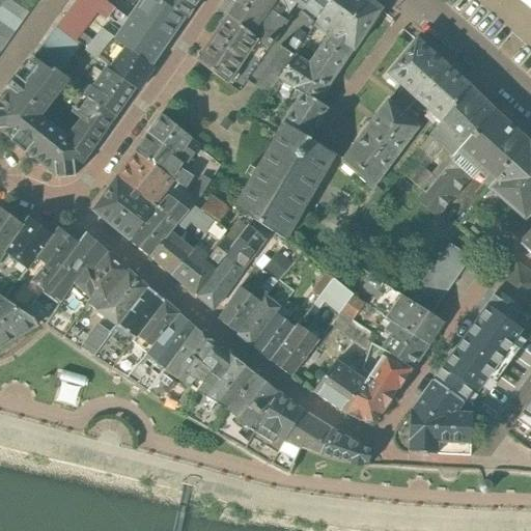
[(28,12),(10,0),(6,0),(1,7),(22,22),(28,12)]
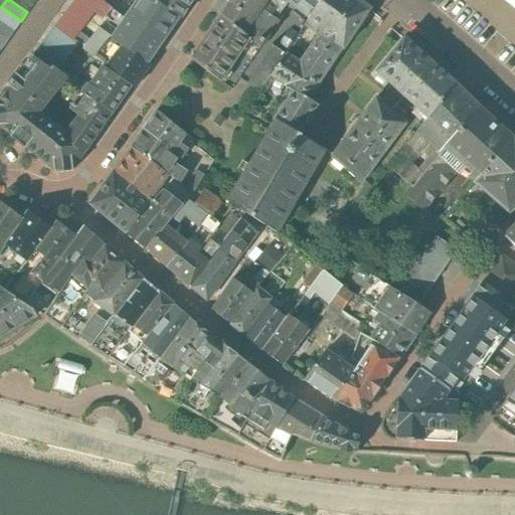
[(34,3),(30,0),(10,0),(27,12),(34,3)]
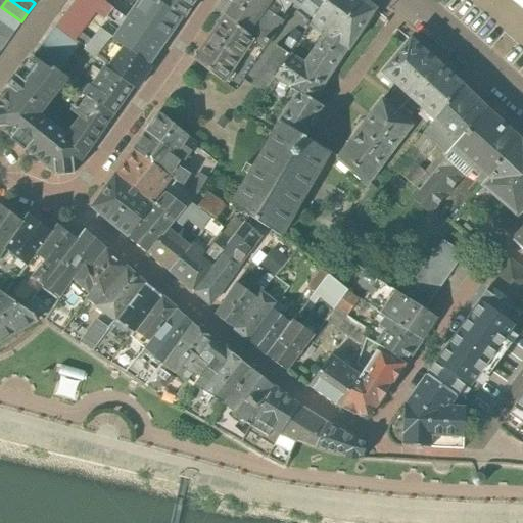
[(77,0),(56,28),(74,41),(81,33),(91,19),(96,12),(104,2),(105,0),(77,0)]
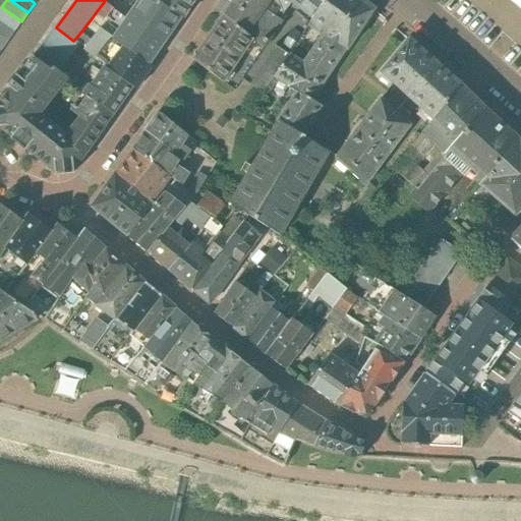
[(121,26),(113,39),(124,47),(149,64),(181,16),(163,4),(157,0),(139,0),(127,18),(121,26)]
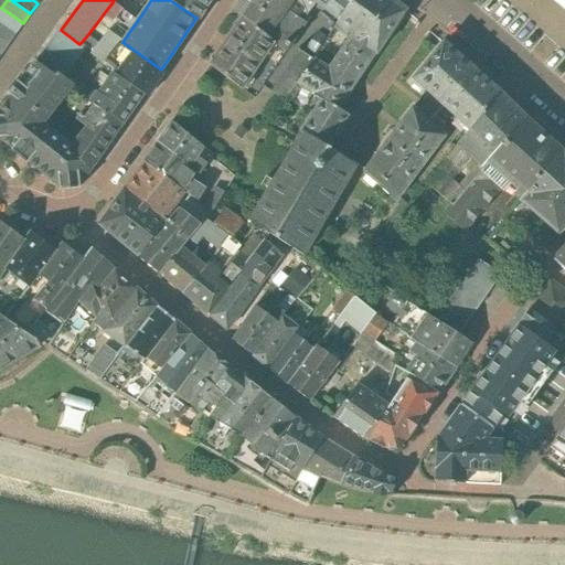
[(180,0),(177,4),(196,18),(199,20),(211,0),(180,0)]
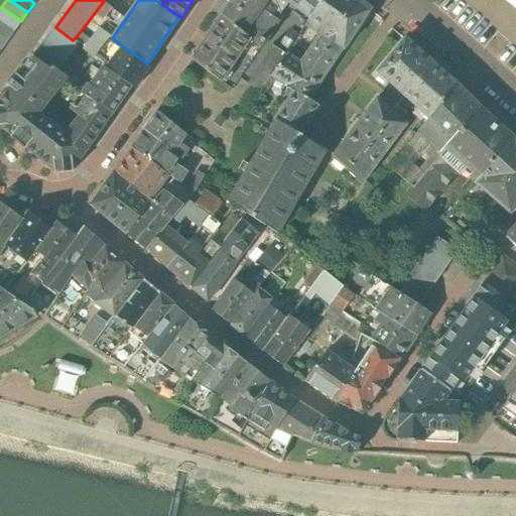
[(231,0),(222,15),(251,38),(261,46),(266,40),(267,41),(284,17),(275,11),(278,8),(270,0),(231,0)]
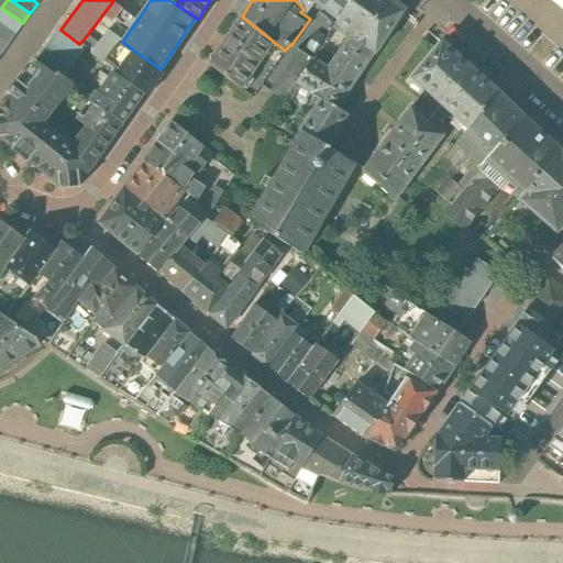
[(351,0),(310,0),(338,20),(351,0)]
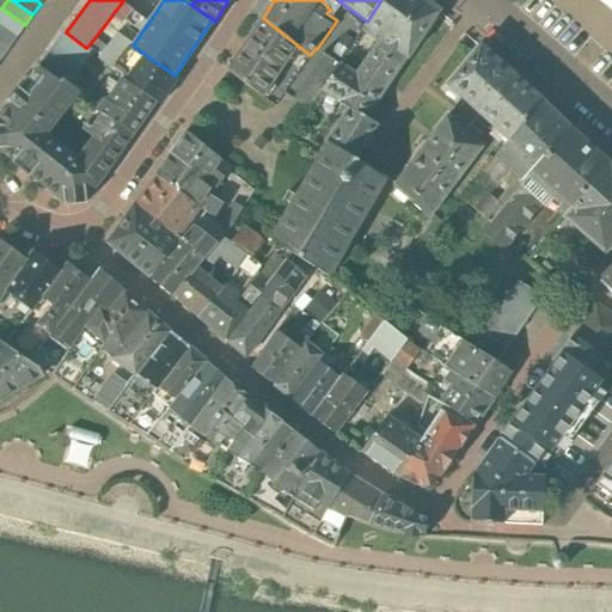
[(440,11),(426,0),(381,0),(367,22),(363,28),(380,38),(407,55),(409,56),(440,11)]
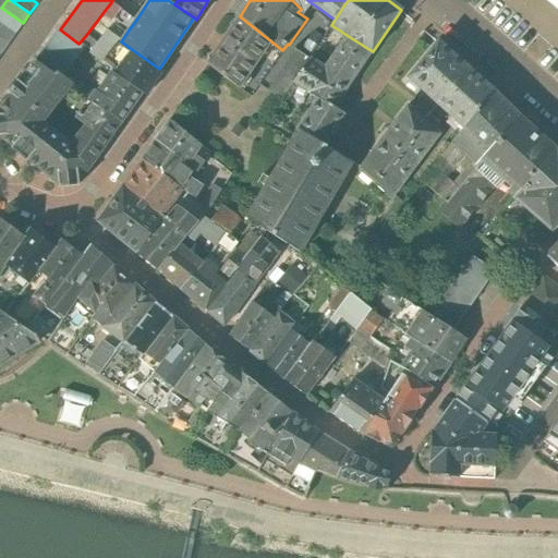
[(136,20),(111,2),(102,13),(113,21),(116,19),(130,28),(136,20)]
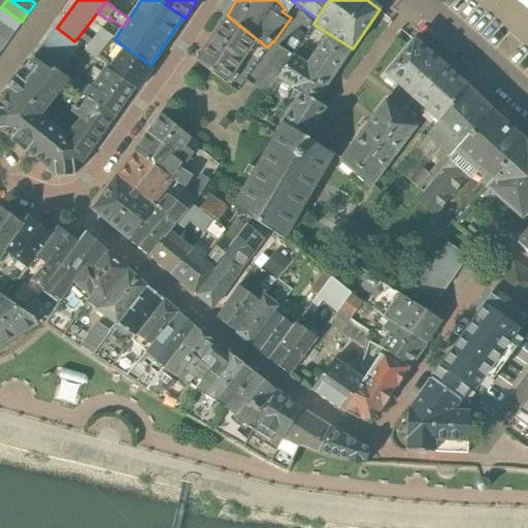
[(22,22),(1,7),(0,9),(0,21),(14,32),(22,22)]
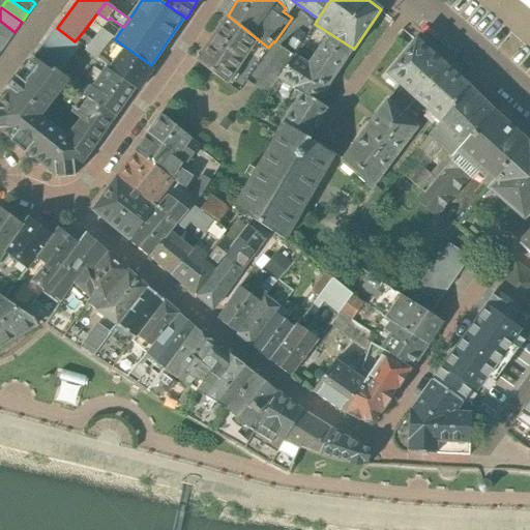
[(258,39),(228,16),(197,61),(228,84),(258,39)]
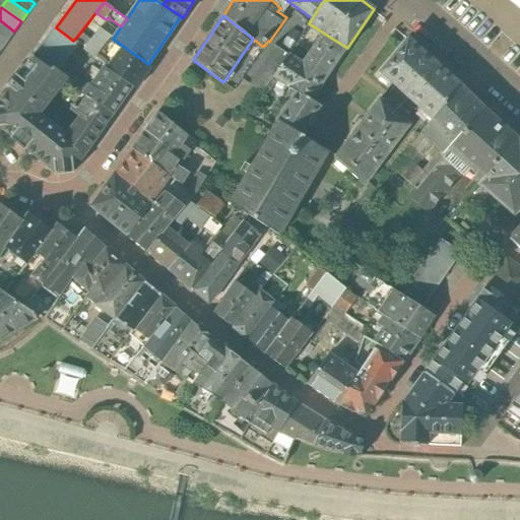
[(101,28),(90,19),(80,33),(89,41),(90,42),(101,28)]
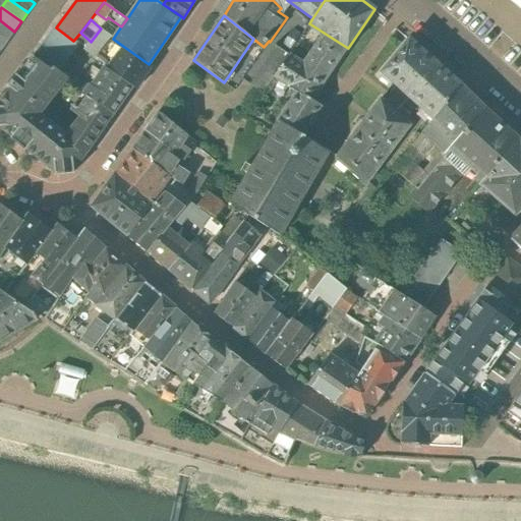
[(14,32),(0,20),(0,35),(8,41),(14,32)]
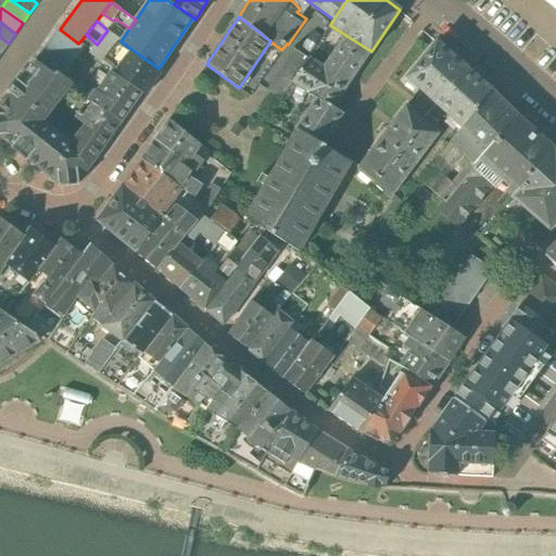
[(83,47),(78,43),(60,29),(34,60),(55,75),(58,72),(63,76),(72,67),(85,49),(83,48),(83,47)]
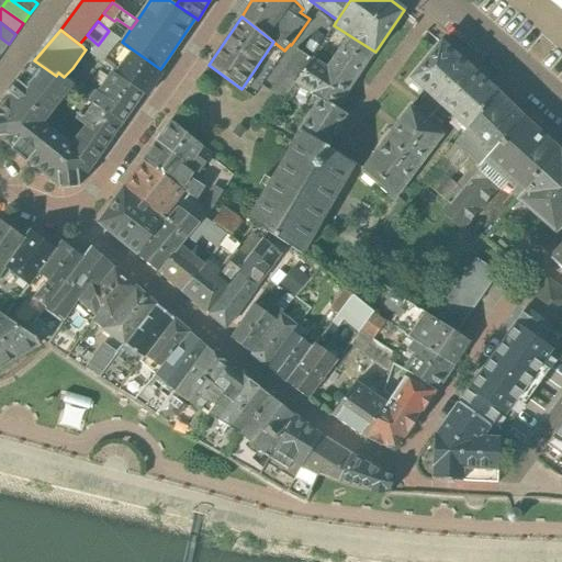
[(109,31),(98,45),(97,44),(89,53),(101,63),(120,38),(114,34),(113,34),(109,31)]
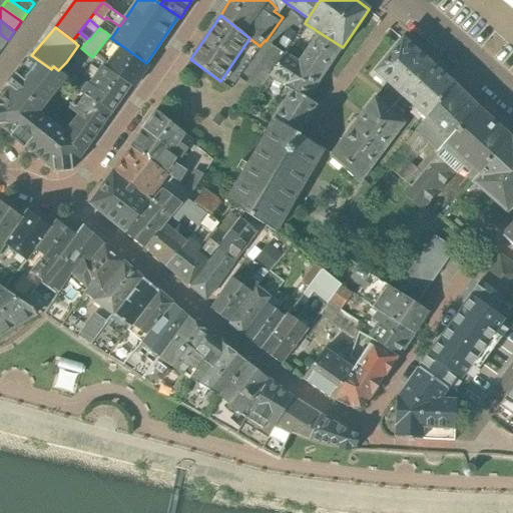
[(319,32),(300,63),(284,53),(270,76),(293,90),(293,89),(308,98),(341,46),(319,32)]
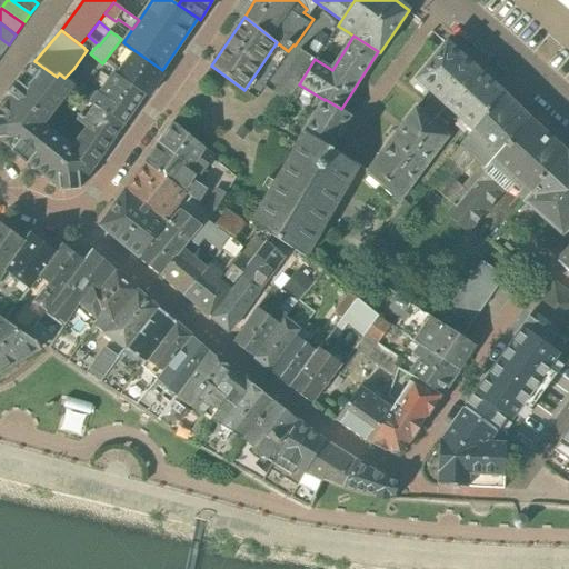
[(503,93),(447,42),(416,79),(473,130),(503,93)]
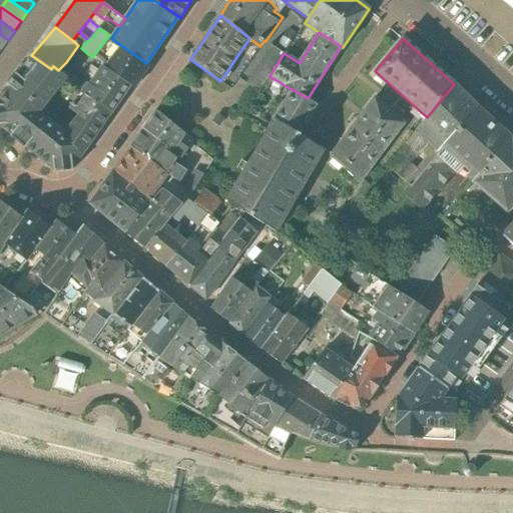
[(146,63),(122,46),(106,68),(131,85),(146,63)]
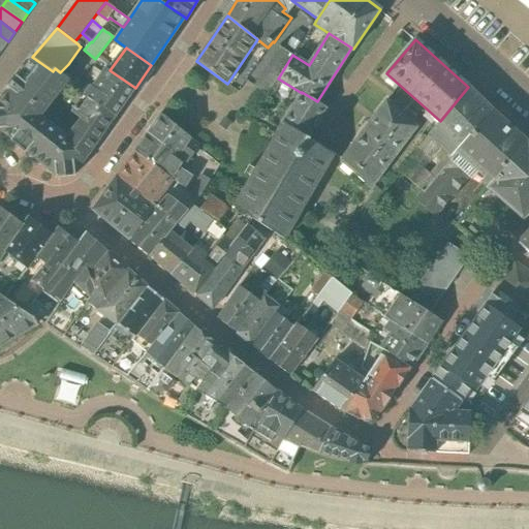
[(280,48),(255,87),(268,95),(278,79),(292,55),(280,48)]
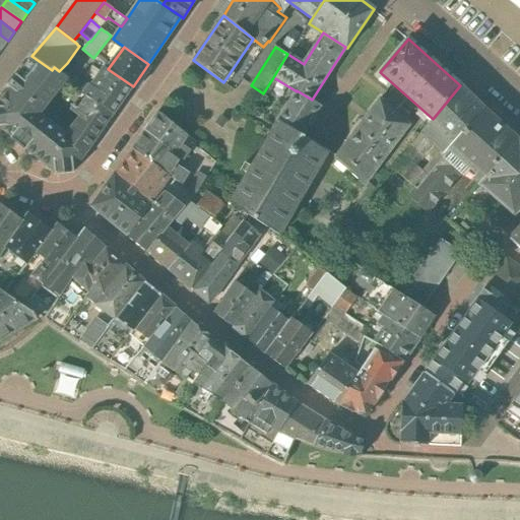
[(52,70),(31,56),(16,75),(7,85),(10,87),(0,101),(0,129),(25,150),(26,149),(25,148),(48,121),(40,114),(68,78),(59,71),(54,67),(52,70)]
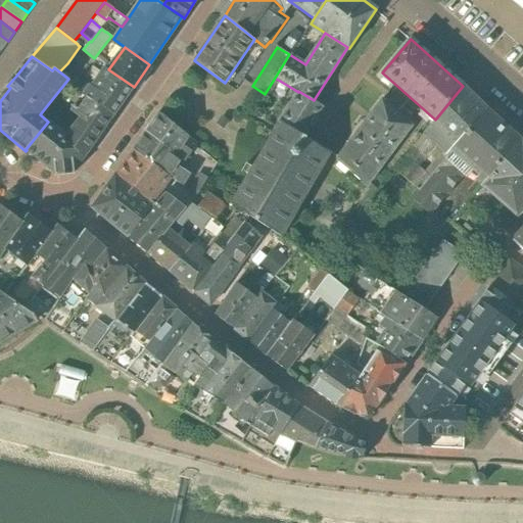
[(108,69),(105,67),(91,87),(90,86),(84,94),(87,97),(113,115),(134,87),(108,69)]
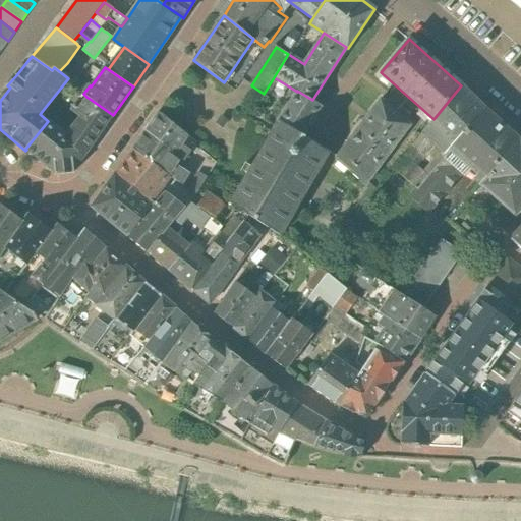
[(433,119),(422,132),(438,146),(447,154),(485,109),(461,85),(433,119)]
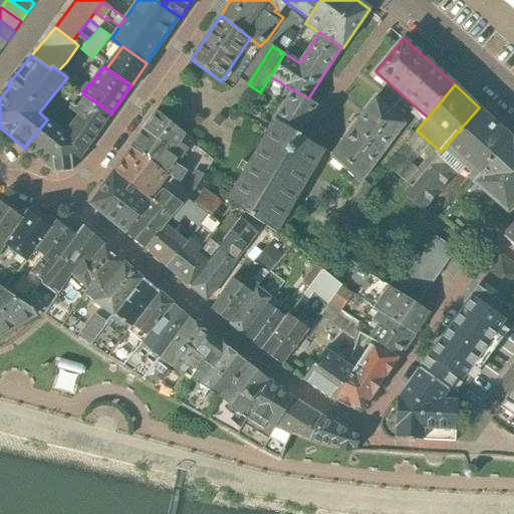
[(308,98),(293,89),(293,90),(274,119),(277,120),(298,135),(299,134),(317,104),(308,98)]
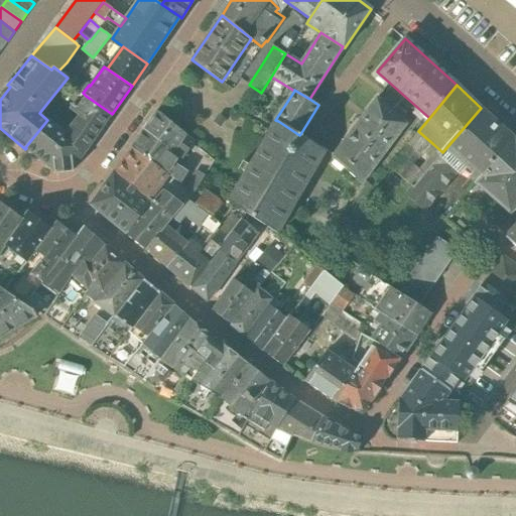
[(86,96),(78,108),(74,105),(71,109),(80,116),(65,133),(61,137),(84,155),(112,114),(86,96)]
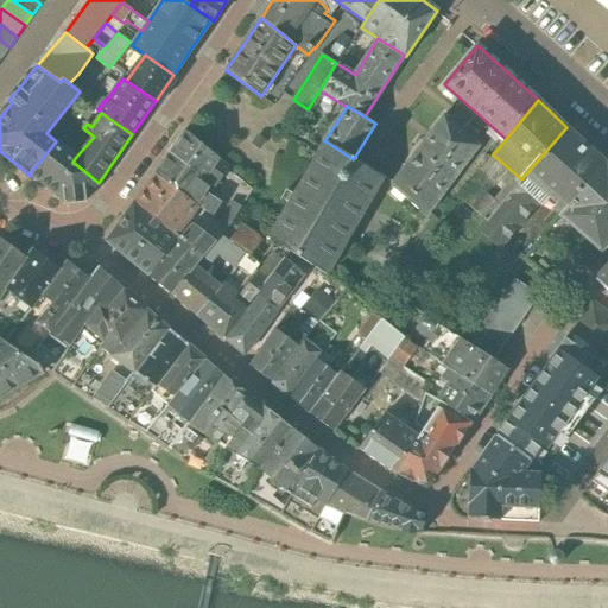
[(444,115),(391,187),(425,216),(479,146),(444,115)]
